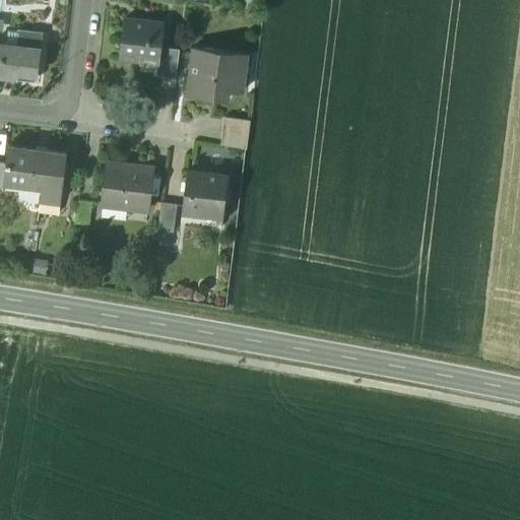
[(165,24),(124,19),(119,58),(142,61),(142,58),(158,60),(158,63),(160,63),(163,48),(165,24)]
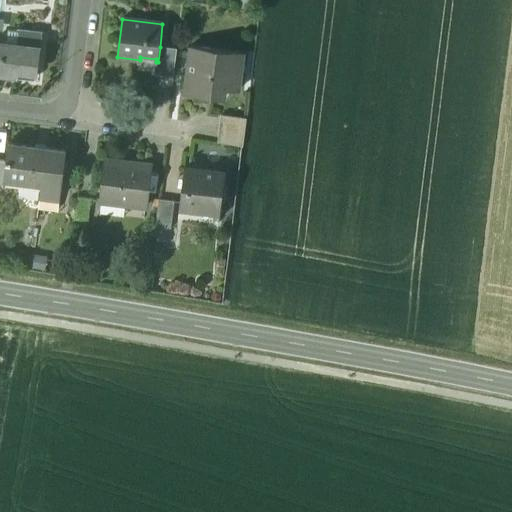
[(22,33),(10,31),(9,44),(20,46),(22,33)]
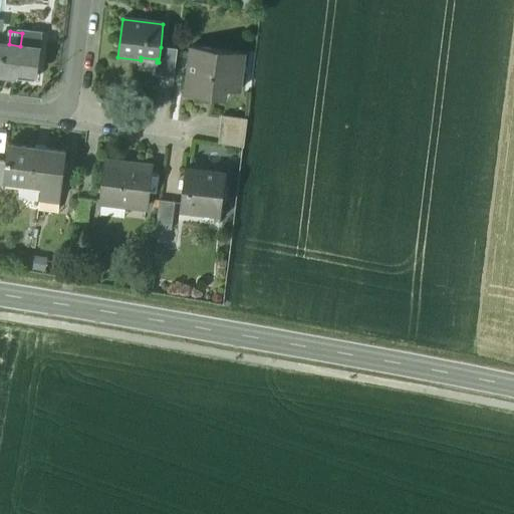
[(43,34),(22,32),(22,33),(20,46),(42,48),(43,34)]
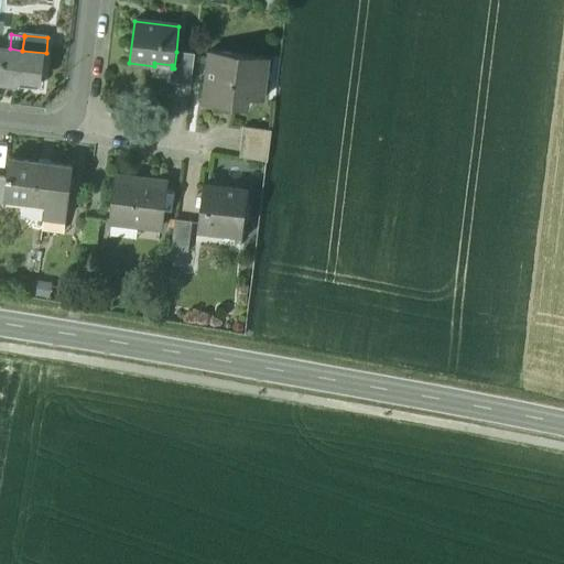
[(0,47),(0,79),(10,82),(10,83),(10,85),(12,86),(13,87),(15,87),(17,86),(18,85),(19,83),(20,76),(43,78),(46,53),(22,51),(10,49),(0,47)]
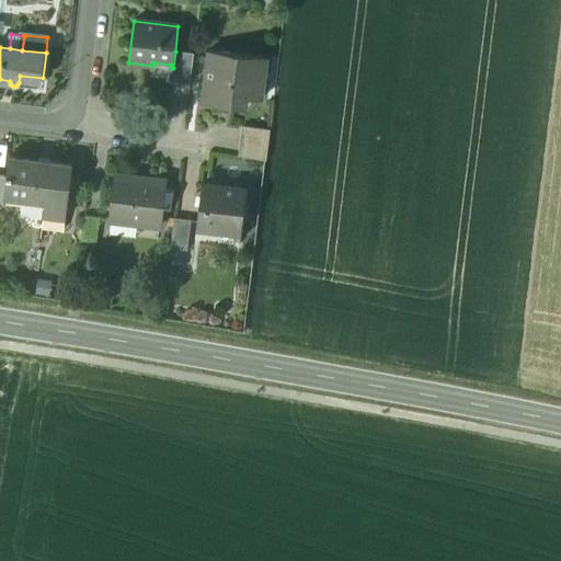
[(193,54),(175,52),(173,68),(171,68),(169,82),(190,84),(193,54)]
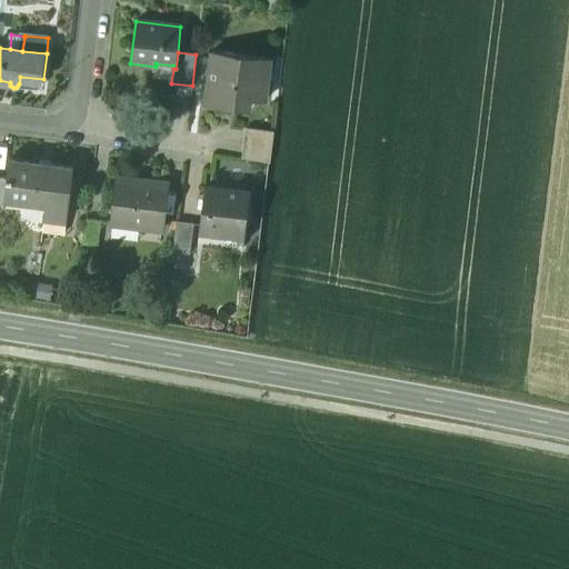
[(270,59),(212,52),(207,105),(236,108),(237,98),(266,101),(270,59)]
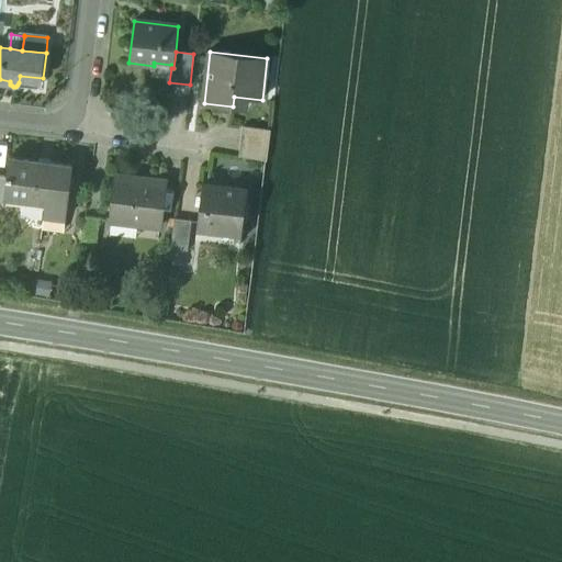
[(270,131),(245,126),(243,143),(269,146),(270,131)]
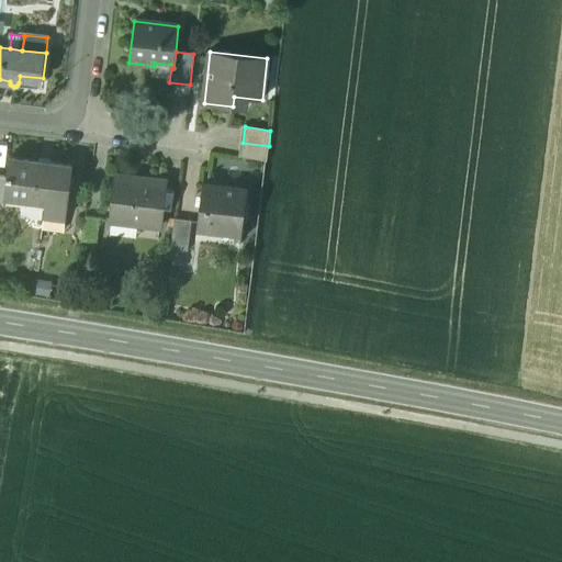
[(269,146),(243,143),(240,157),(267,161),(269,146)]
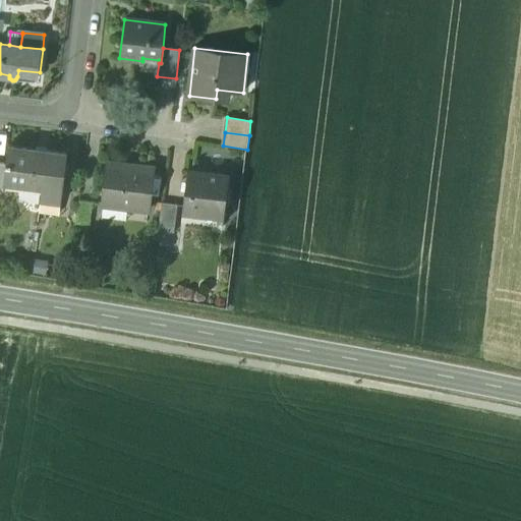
[(46,150),(9,146),(9,143),(7,143),(5,162),(2,182),(5,182),(41,186),(41,188),(43,188),(48,150),(48,149),(46,148),(46,150)]
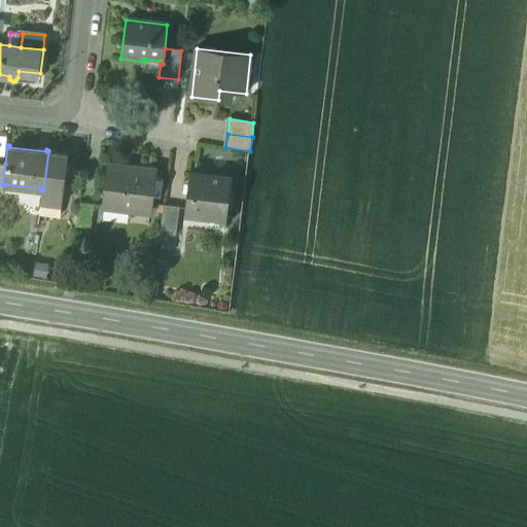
[(67,154),(48,151),(43,190),(41,190),(40,200),(61,203),(67,154)]
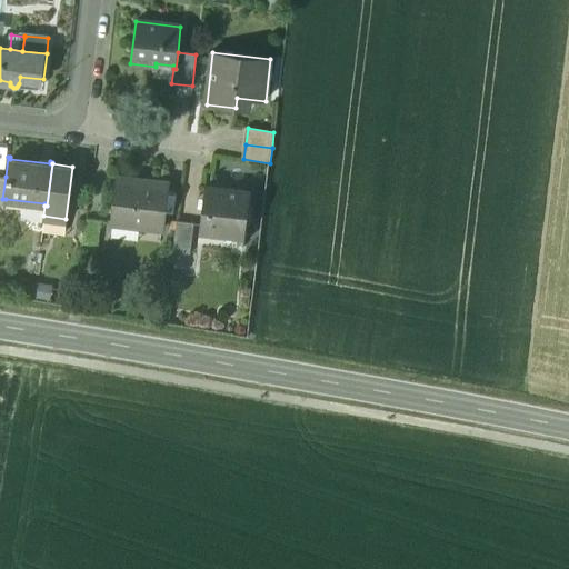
[(168,186),(118,179),(112,223),(162,230),(168,186)]
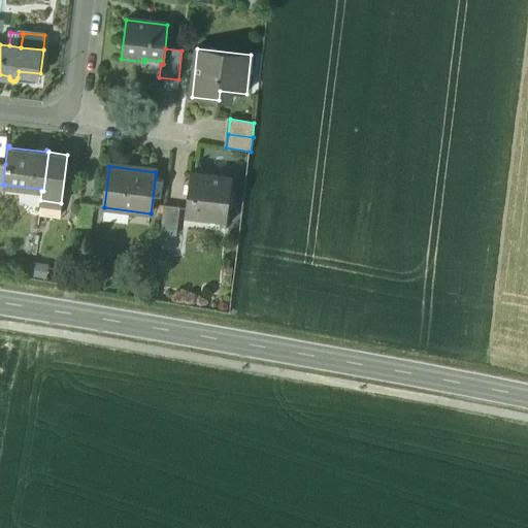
[(232,179),(190,173),(185,211),(227,218),(232,179)]
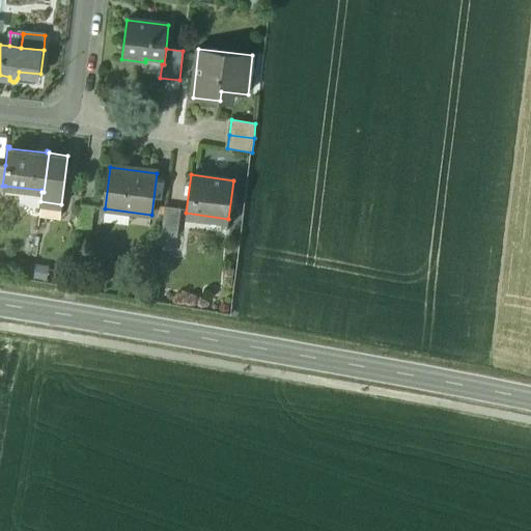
[(45,205),(43,214),(62,218),(64,208),(45,205)]
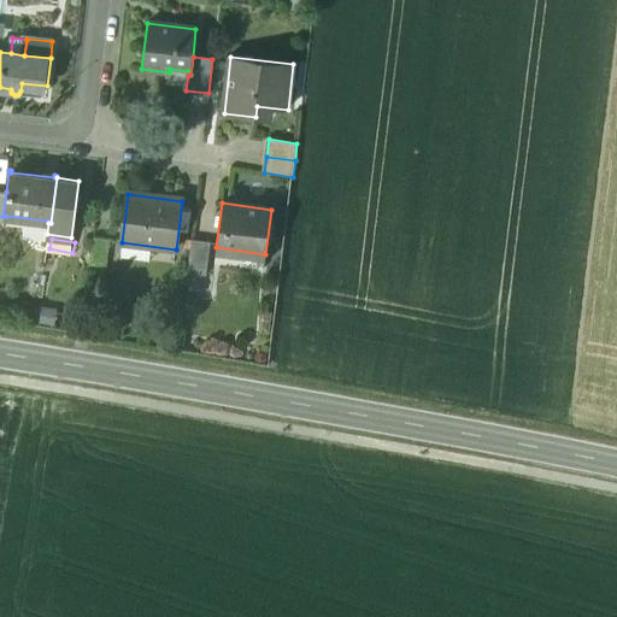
[(210,241),(191,239),(187,274),(206,275),(210,241)]
